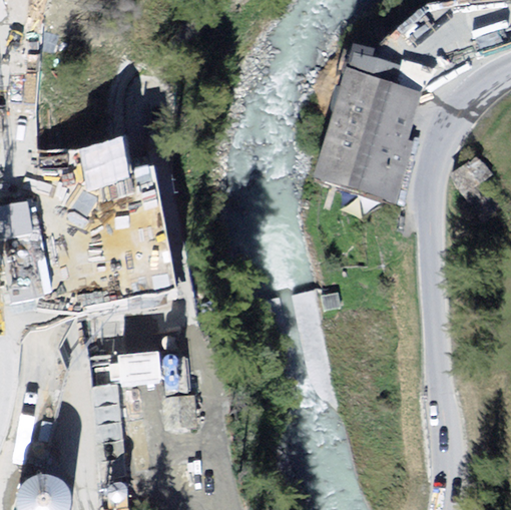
[(425,99),(341,76),(312,182),(395,205),(425,99)]
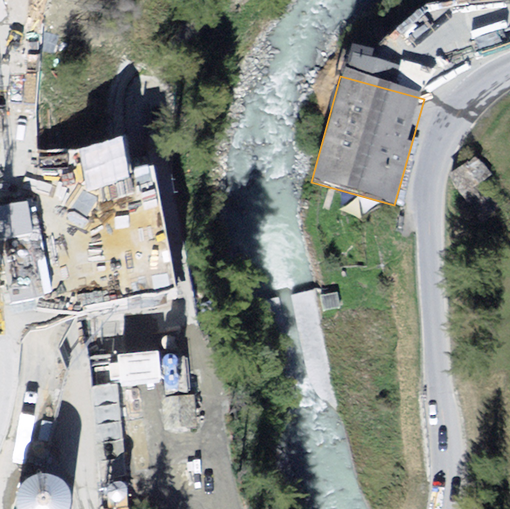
[(84,171),(127,165),(124,139),(81,144),(84,171)]
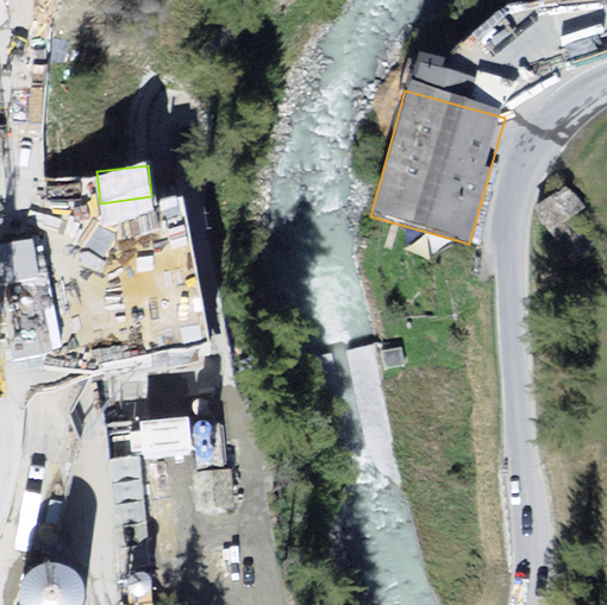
[(0,275),(1,279),(39,270),(30,229),(0,237),(0,275)]
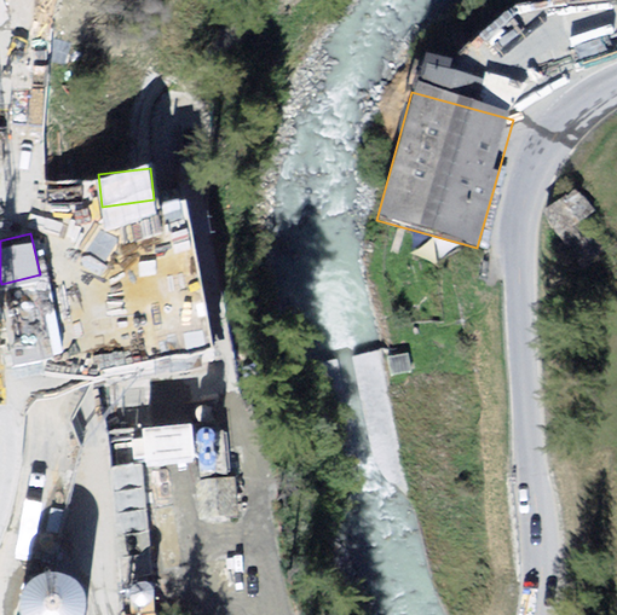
[(42,305),(9,309),(12,332),(10,332),(13,358),(50,353),(42,305)]
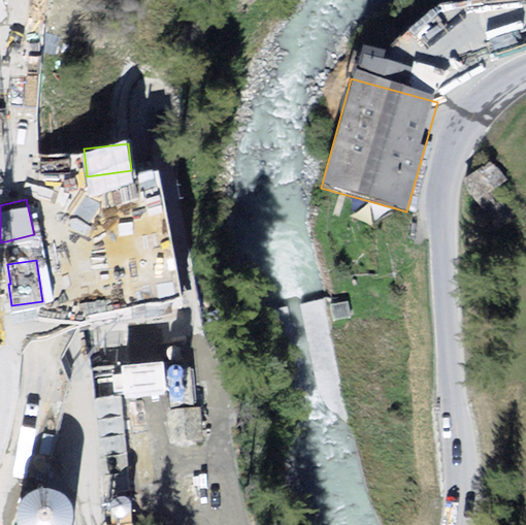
[(325,299),(305,297),(303,313),(323,315),(325,299)]
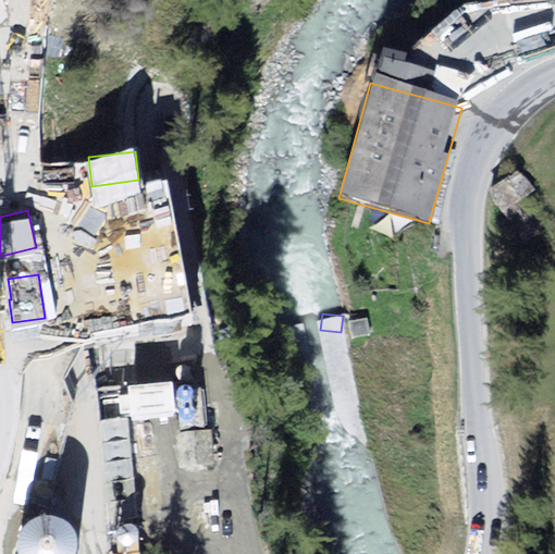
[(197,380),(177,381),(180,422),(200,420),(197,380)]
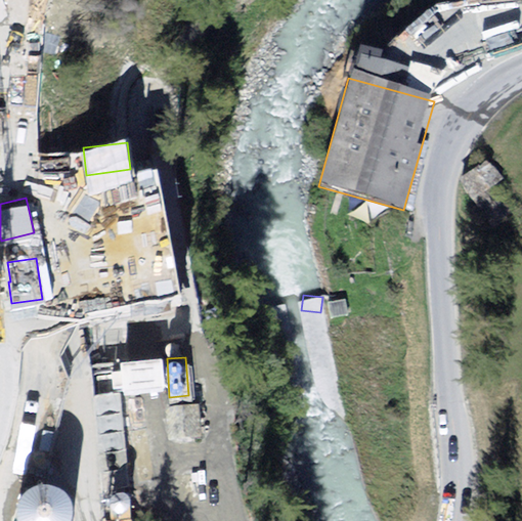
[(160,359),(120,362),(122,387),(162,383),(160,359)]
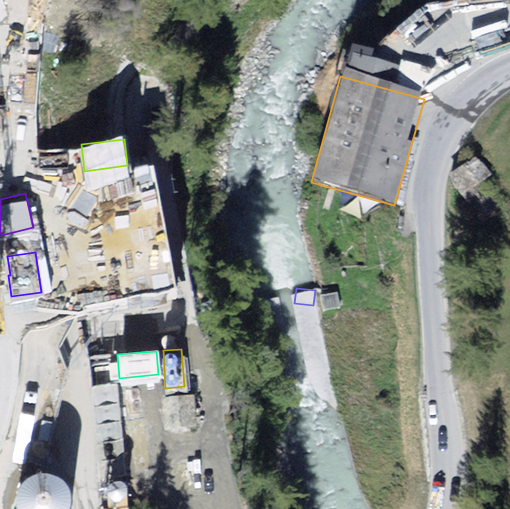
[(190,394),(164,396),(166,422),(192,420),(190,394)]
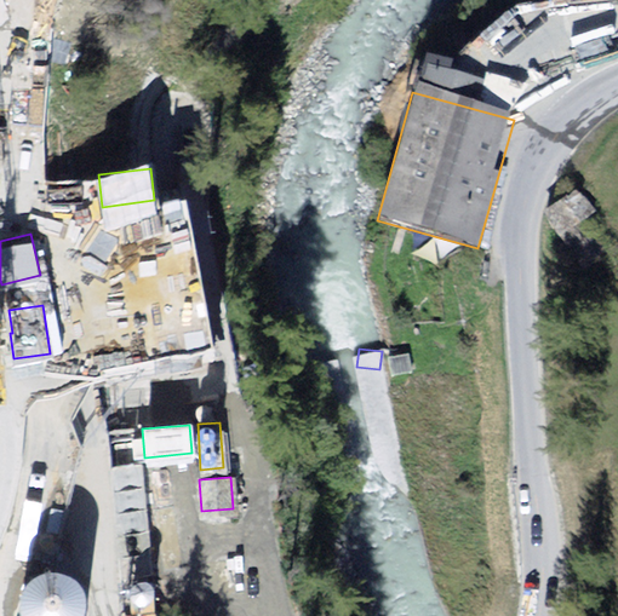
[(29,564),(30,615),(81,615),(79,562),(29,564)]
